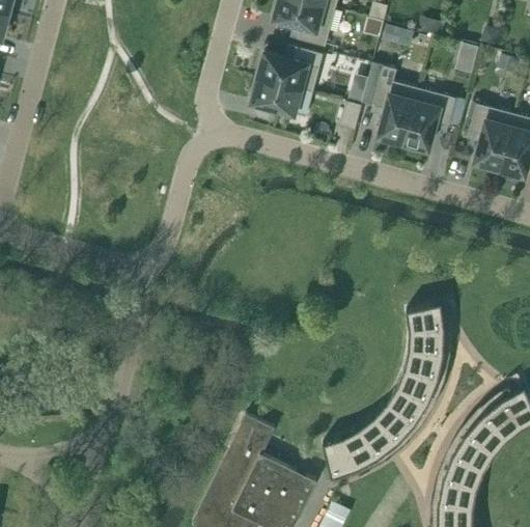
[(0,12),(7,16),(11,0),(0,0),(0,12)]
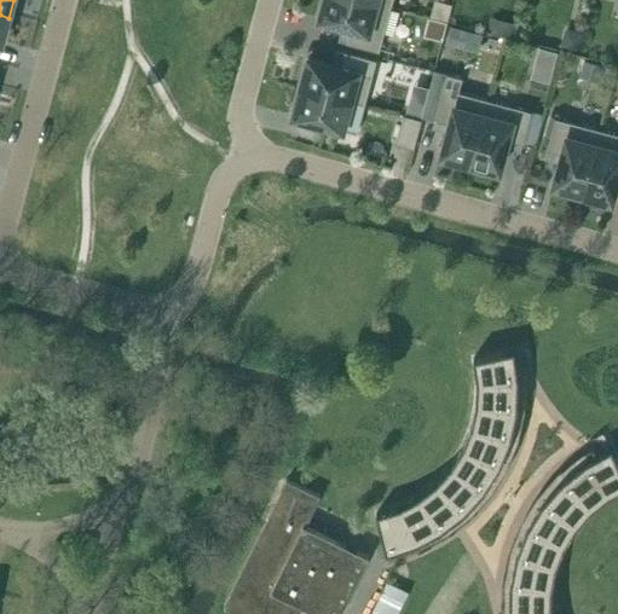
[(379,56),(391,11),(347,0),(324,0),(318,23),(350,32),(346,47),(379,56)]
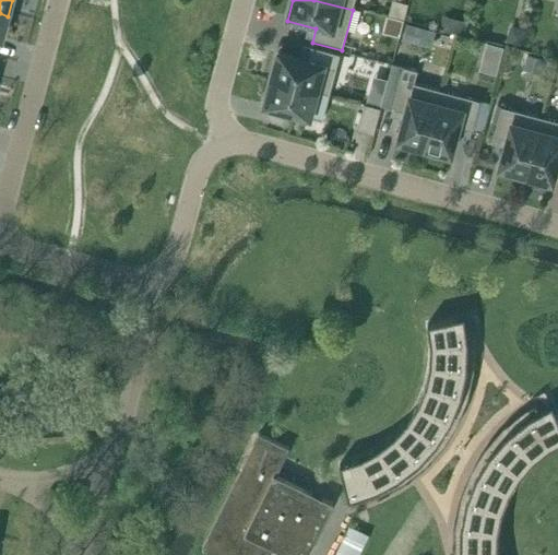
[(313,0),(353,10),(355,0),(313,0)]
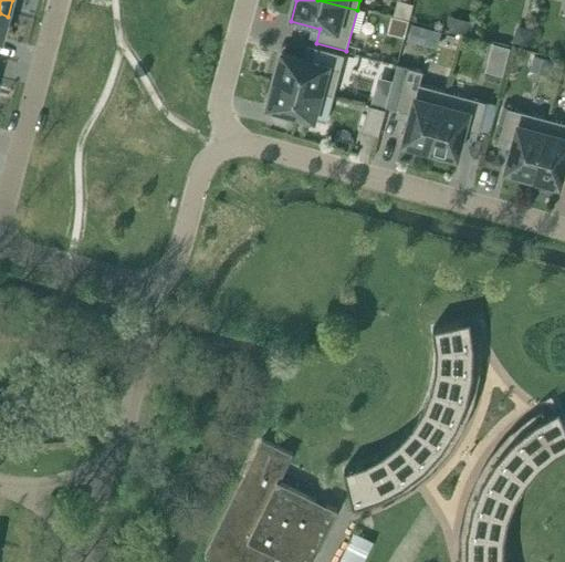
[(411,4),(397,1),(394,13),(409,17),(411,4)]
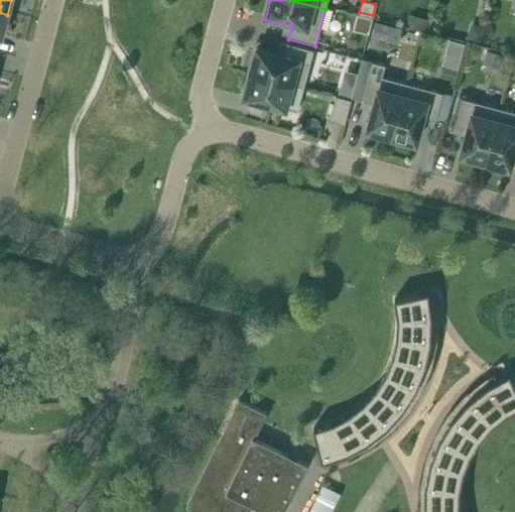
[(370,20),(357,16),(353,31),(366,35),(370,20)]
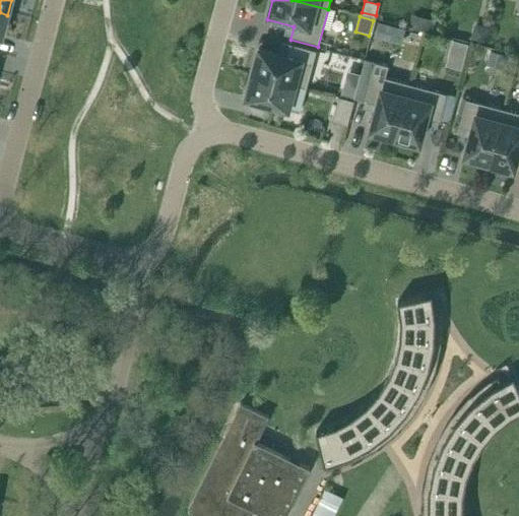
[(404,33),(377,25),(373,41),(400,49),(404,33)]
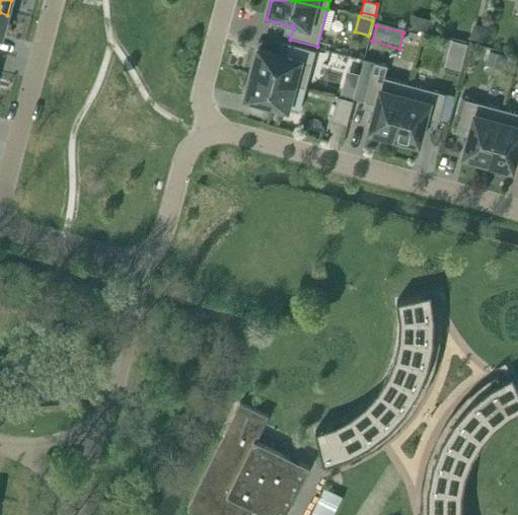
[(468,42),(483,46),(486,32),(472,28),(468,42)]
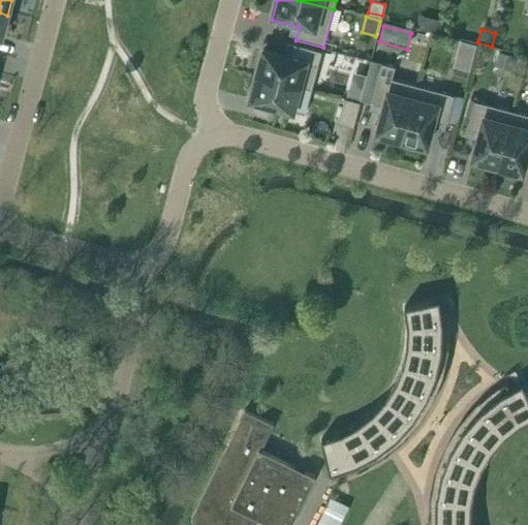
[(454,69),(467,73),(474,49),(460,44),(454,69)]
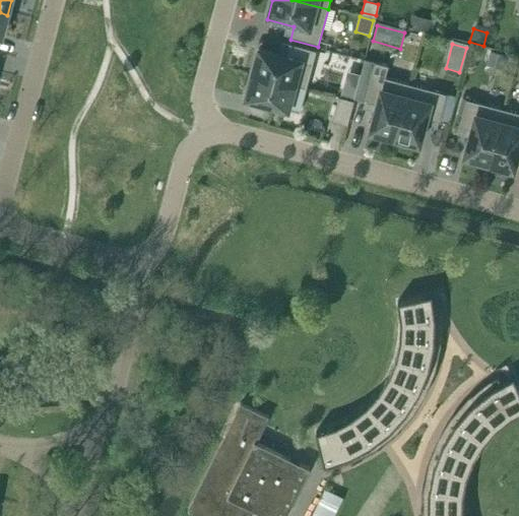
[(255,66),(252,77),(294,88),(294,89),(306,92),(313,66),(316,54),(288,47),(285,60),(258,53),(255,66)]
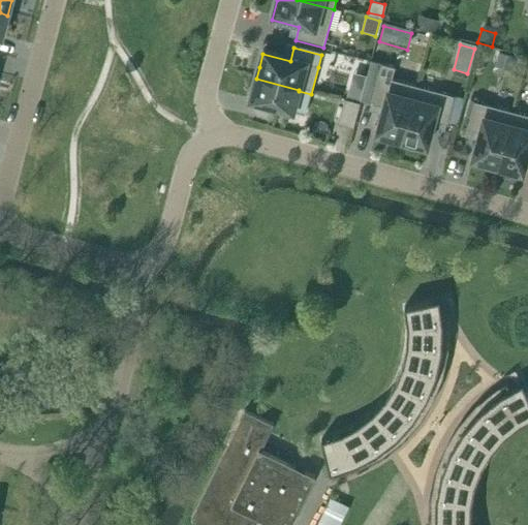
[(510,74),(515,61),(497,56),(493,70),(510,74)]
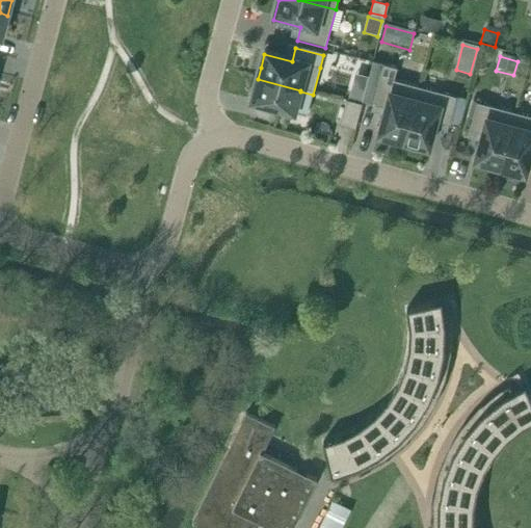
[(368,84),(363,104),(372,107),(379,80),(383,67),(373,64),(368,84)]
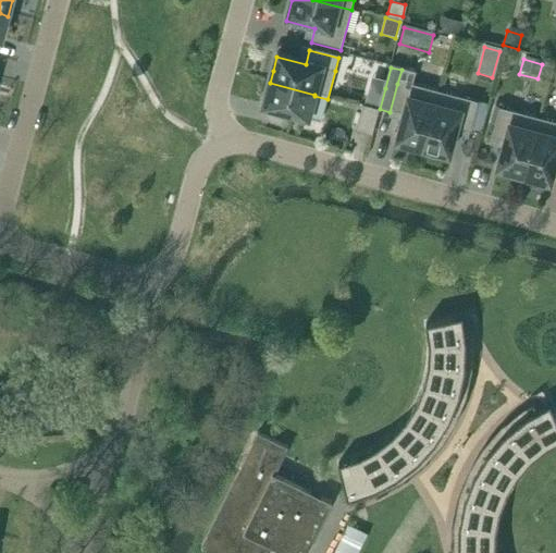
[(396,145),(422,151),(437,94),(412,86),(416,74),(402,70),(397,84),(390,112),(404,115),(396,145)]
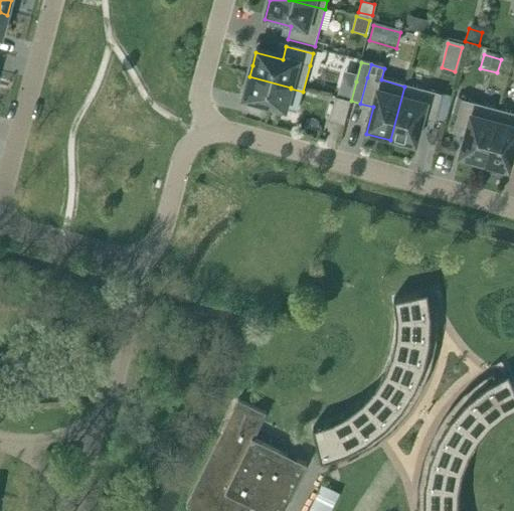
[(285,112),(291,89),(291,88),(249,76),(242,101),(285,112)]
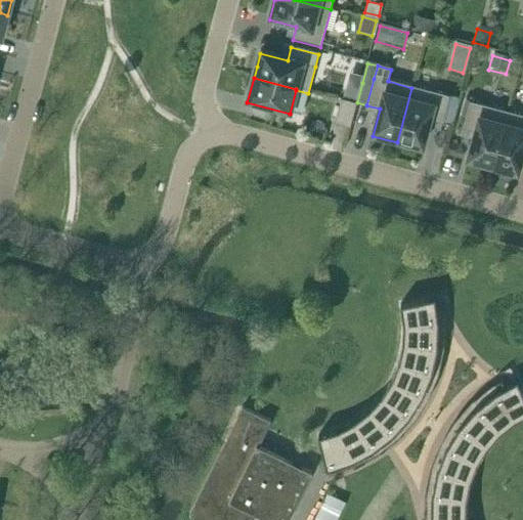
[(449,98),(411,88),(397,142),(422,148),(429,122),(442,126),(449,98)]
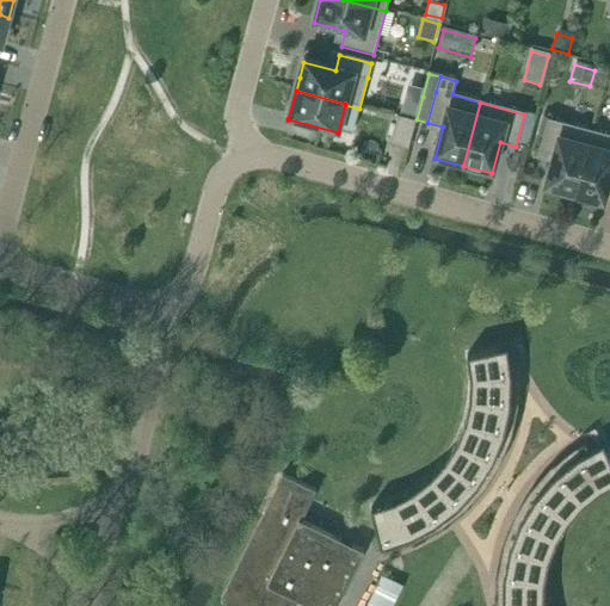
[(404,105),(401,113),(416,117),(418,110),(404,105)]
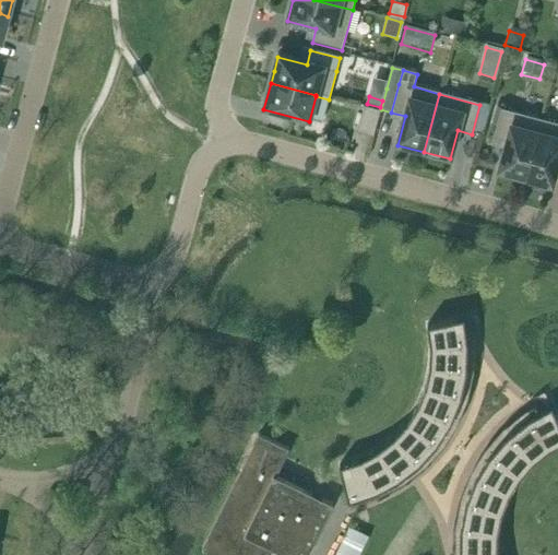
[(380,111),(364,107),(357,134),(372,139),(380,111)]
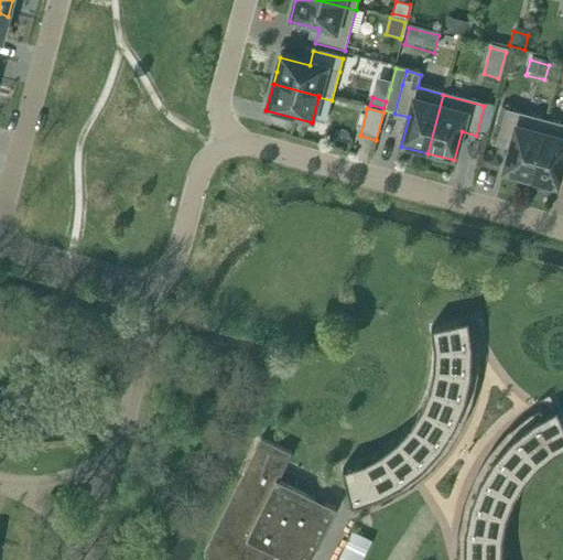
[(504,173),(530,181),(545,122),(505,111),(497,141),(511,144),(504,173)]
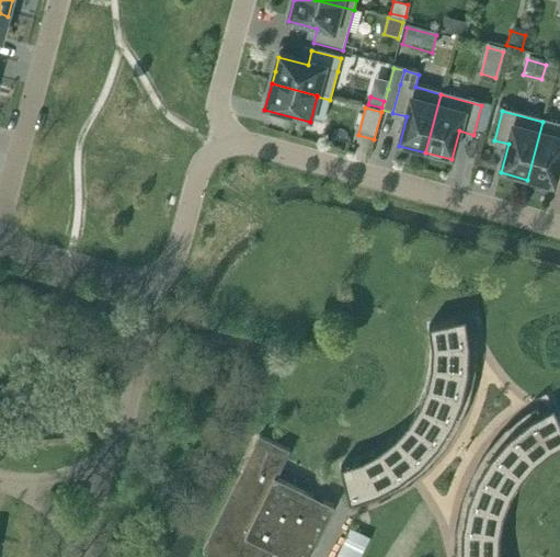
[(559,125),(543,122),(527,180),(553,186),(559,160),(559,125)]
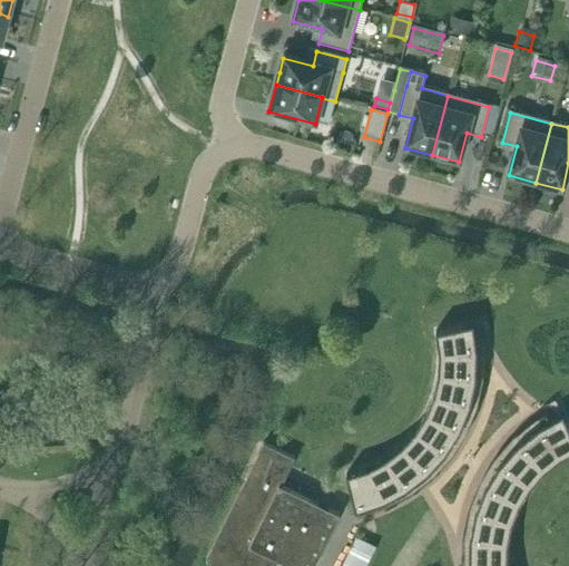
[(353,515),(380,506),(404,494),(425,477),(444,457),(459,433),(469,409),(476,381),(476,368),(477,354),(473,327),(435,334),(439,355),(438,377),(433,397),(425,416),(414,433),(400,449),(383,461),(385,465),(369,475),(366,470),(345,478),(353,515)]
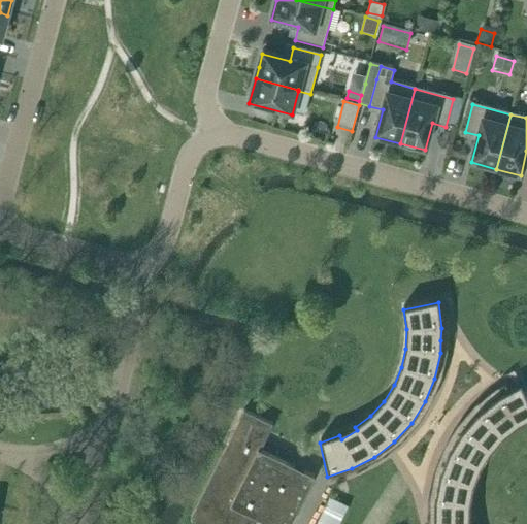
[(434,503),(433,523),(470,523),(470,508),(473,488),(481,470),(490,454),(502,439),(518,427),(526,422),(526,398),(521,385),(497,397),(478,414),(461,433),(448,455),(438,479),(434,503)]
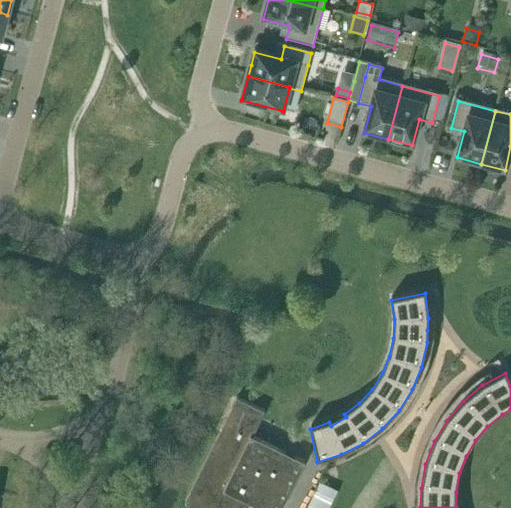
[(282,507),(304,464),(250,438),(257,425),(262,414),(236,401),(185,505),(189,507),(282,507)]
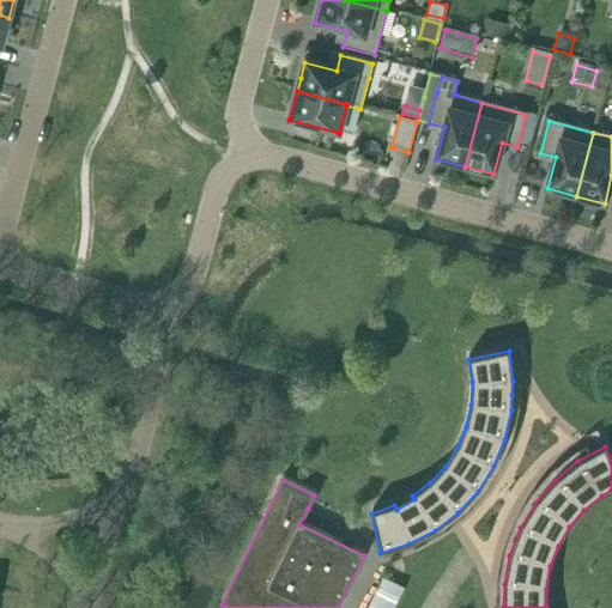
[(388,573),(370,607),(397,607),(410,584),(397,578),(388,573)]
